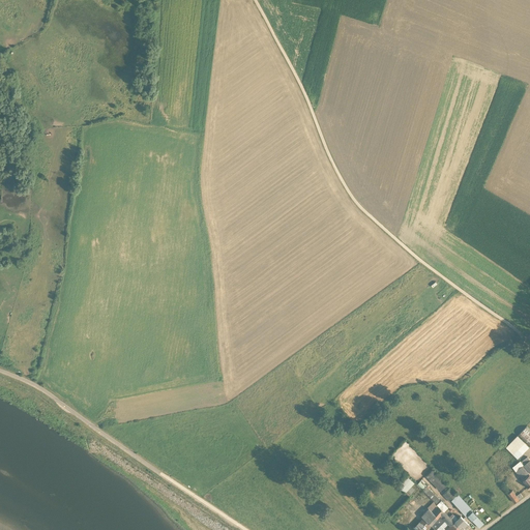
[(518,434),(506,445),(518,457),(529,445),(529,428),(527,424),(518,435),(518,434)]
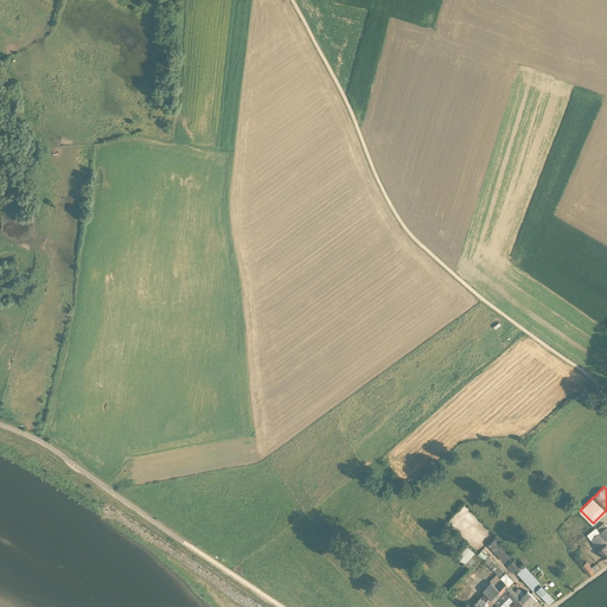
[(606,525),(605,522),(596,528),(599,531),(606,525)]
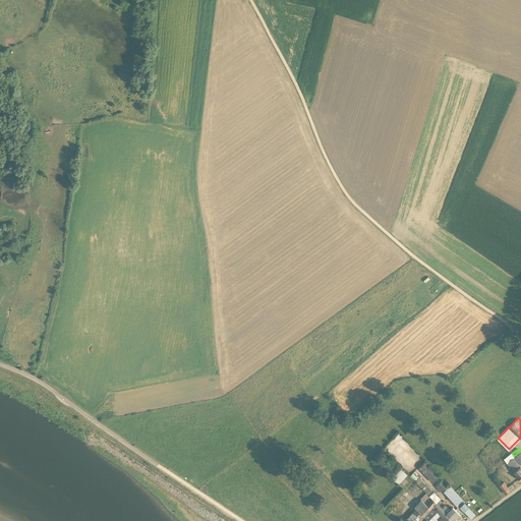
[(520,478),(520,465),(514,456),(511,452),(504,458),(507,462),(520,478)]
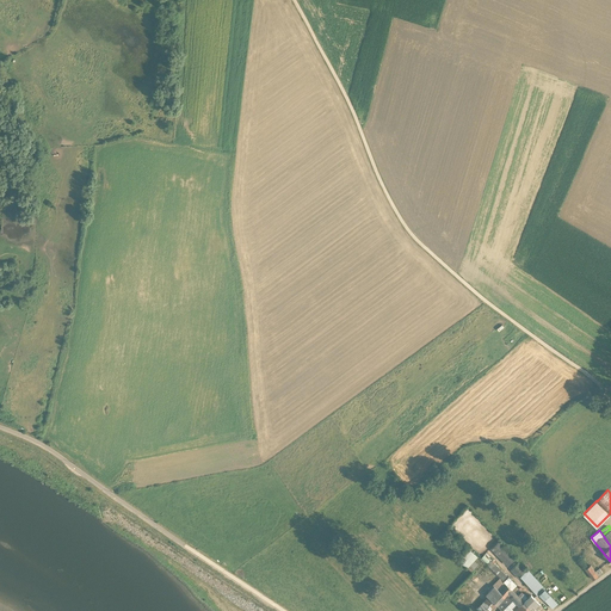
[(498,539),(489,547),(506,565),(514,556),(498,539)]
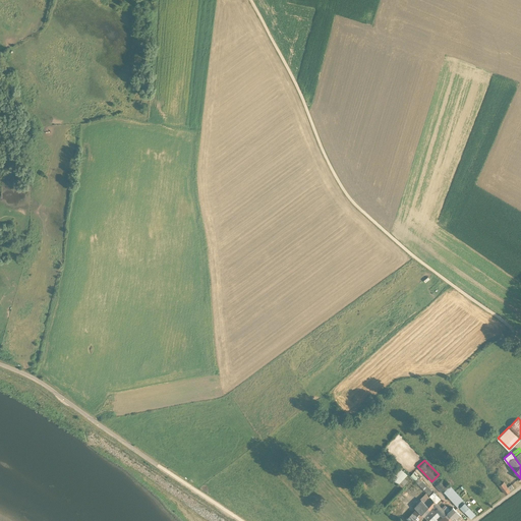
[(488,468),(493,474),(500,470),(495,464),(488,468)]
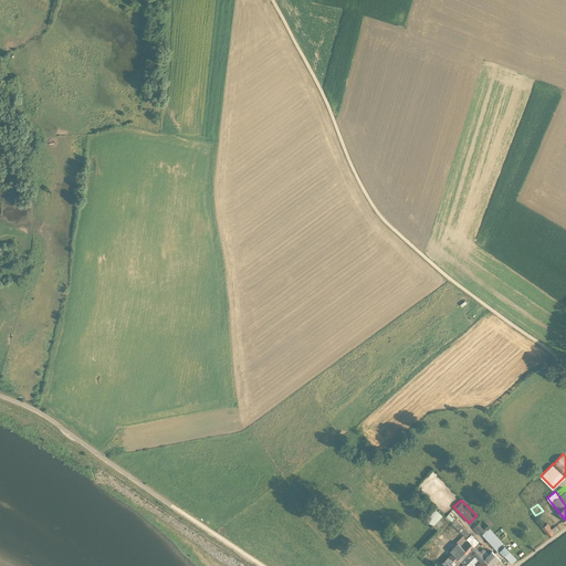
[(446,517),(433,506),(425,516),(437,527),(446,517)]
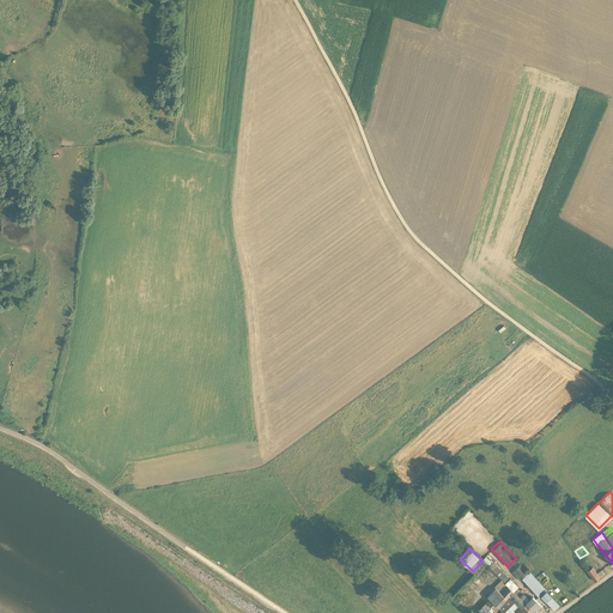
[(489,598),(479,607),(484,612),(483,612),(484,612),(530,612),(533,612),(546,612),(544,607),(538,611),(542,605),(533,595),(529,596),(525,593),(520,595),(514,589),(519,584),(487,553),(483,558),(499,576),(502,578),(486,593),(489,598)]
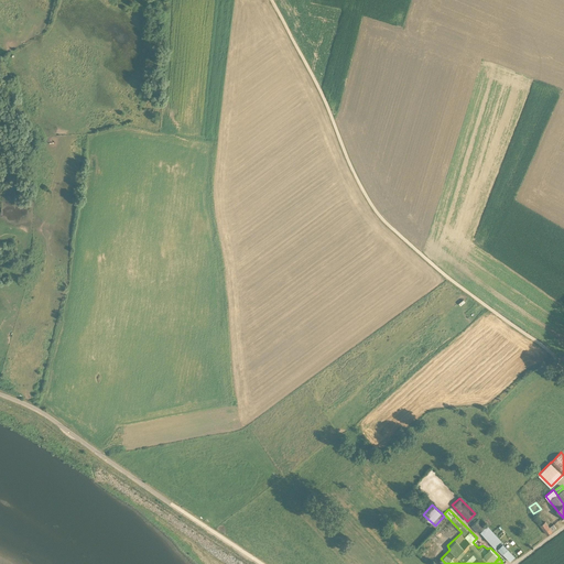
[(501,552),(508,560),(512,554),(506,548),(501,542),(502,541),(492,531),(486,523),(485,524),(480,520),(479,519),(477,517),(470,525),(477,533),(479,531),(495,548),(497,546),(501,552)]
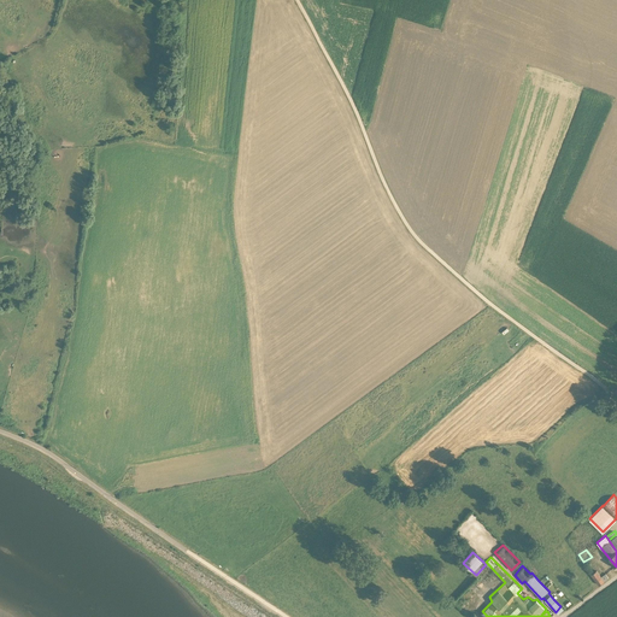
[(597,569),(592,573),(599,583),(609,577),(605,573),(601,575),(597,569)]
